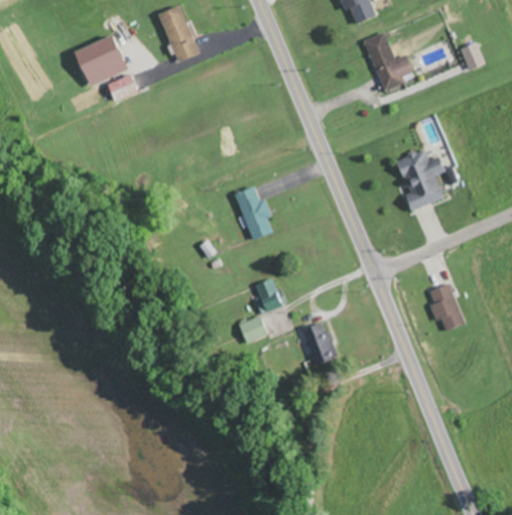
[(199,53),(179,5),(157,13),(176,62),(199,53)]
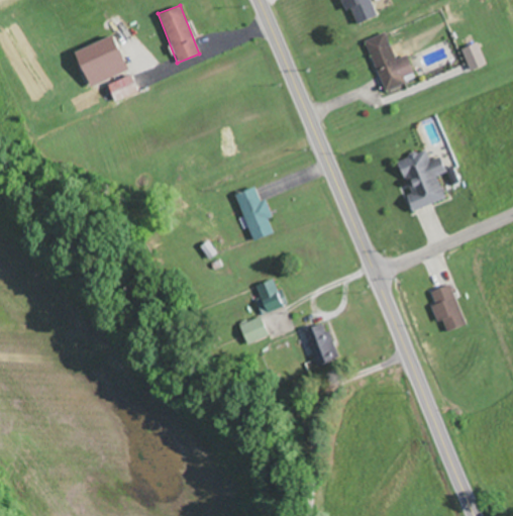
[(395,59),(384,32),(365,39),(385,91),(406,82),(404,77),(414,73),(407,55),(395,59)]
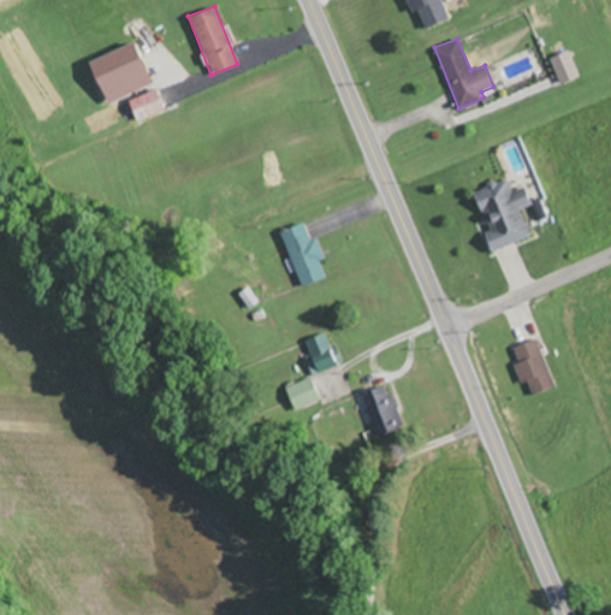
[(128,99),(135,119),(162,110),(155,89),(128,99)]
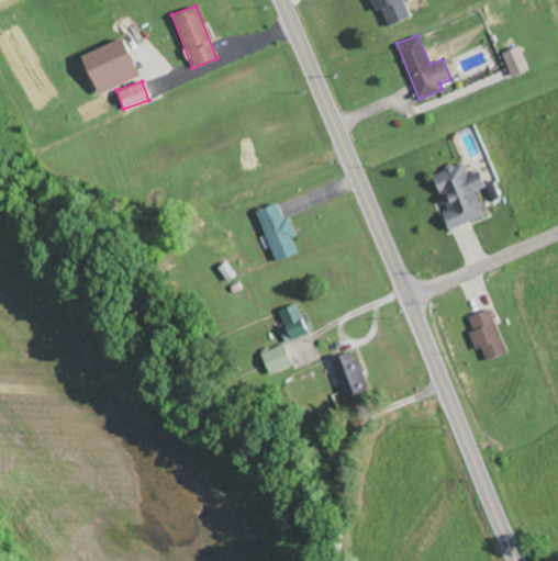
[(433,171),(450,227),(484,216),(477,190),(484,188),(479,169),(468,172),(465,161),(433,171)]
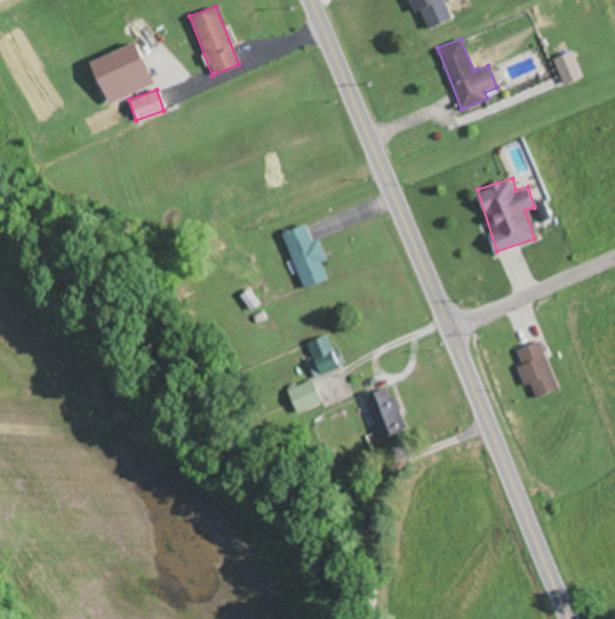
[(337,368),(329,336),(310,339),(317,372),(337,368)]
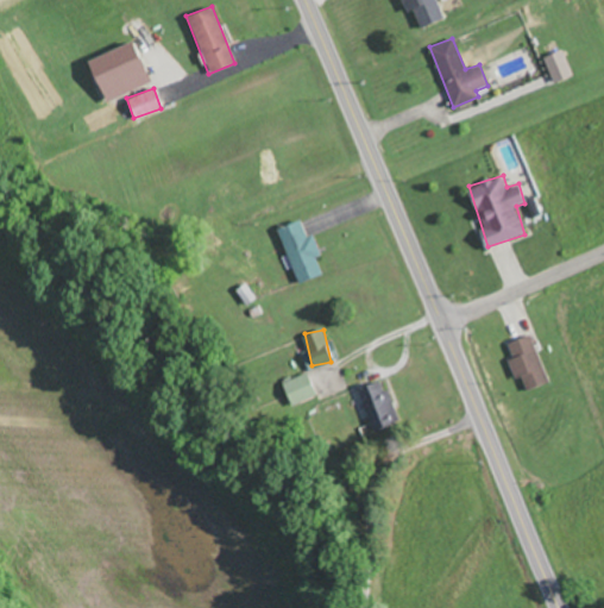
[(293,406),(318,394),(306,371),(282,384),(293,406)]
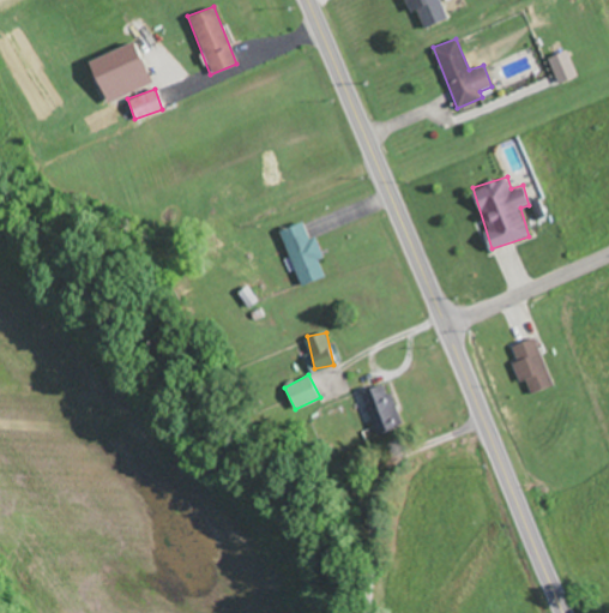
[(377,437),(404,426),(386,382),(360,392),(377,437)]
